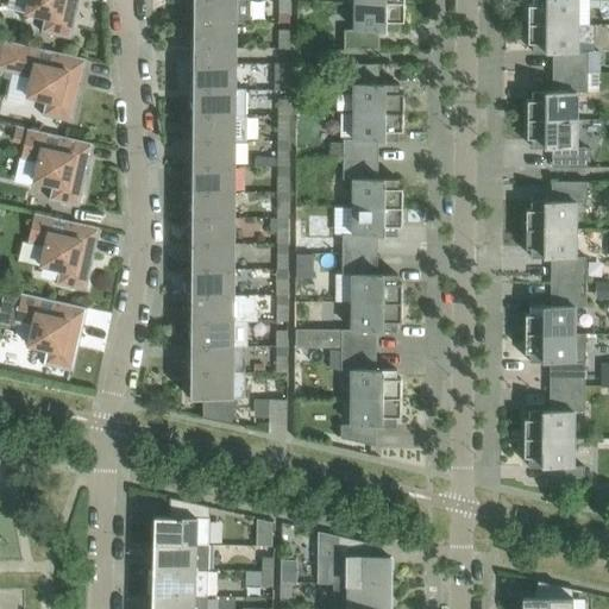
[(71,38),(80,0),(29,0),(26,12),(44,17),(42,32),(71,38)]
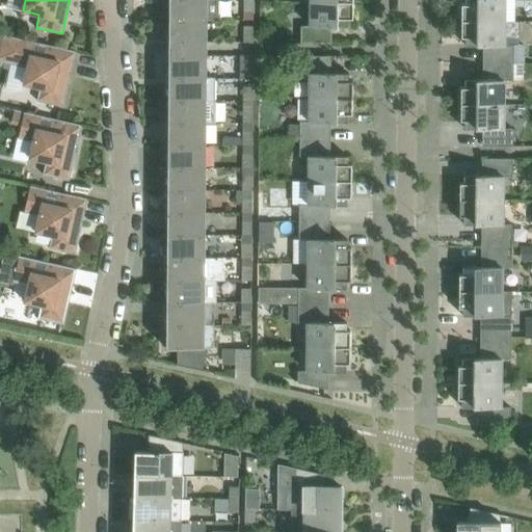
[(163,0),(163,8),(169,11),(169,18),(169,19),(206,19),(218,19),(218,0),(163,0)]
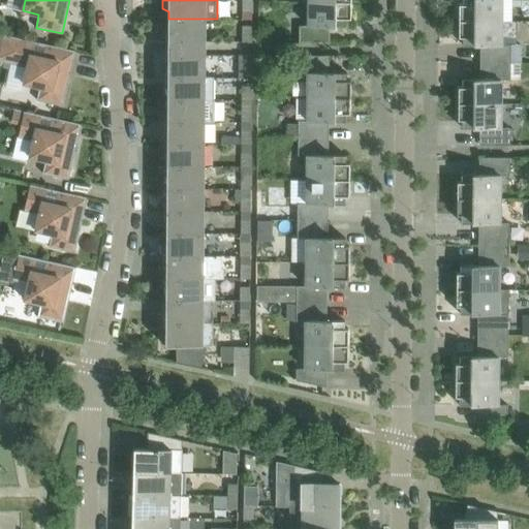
[(252,11),(252,0),(242,0),(243,11),(252,11)]
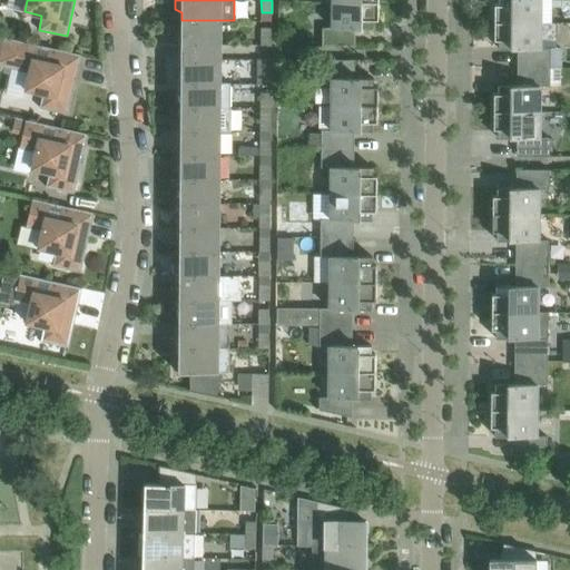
[(494,3),(494,22),(540,22),(540,0),(499,0),(499,5),(494,3)]
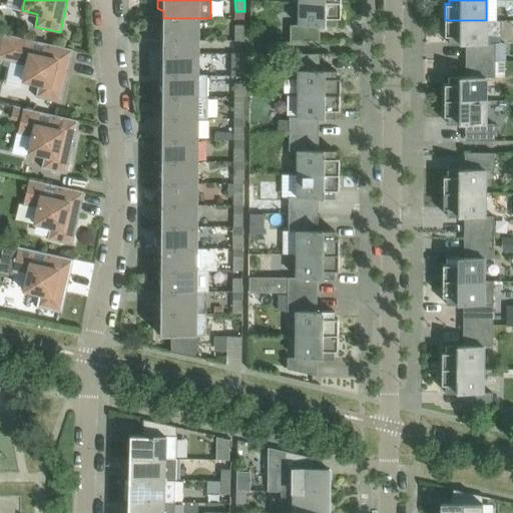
[(341,18),(341,2),(300,1),(299,24),(290,24),(290,41),(316,42),(316,25),(337,25),(337,18),(341,18)]
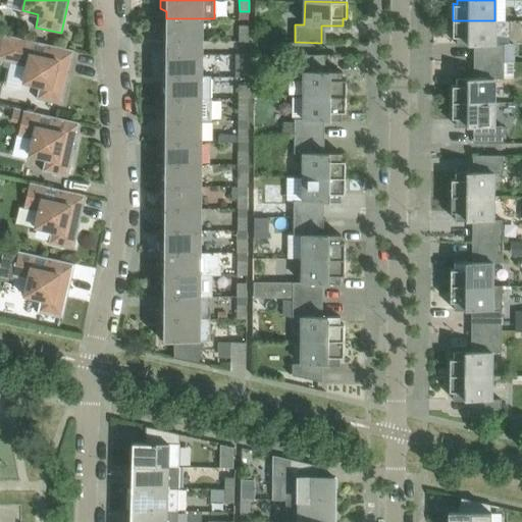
[(166,18),(166,47),(202,47),(202,42),(202,18),(166,18)]
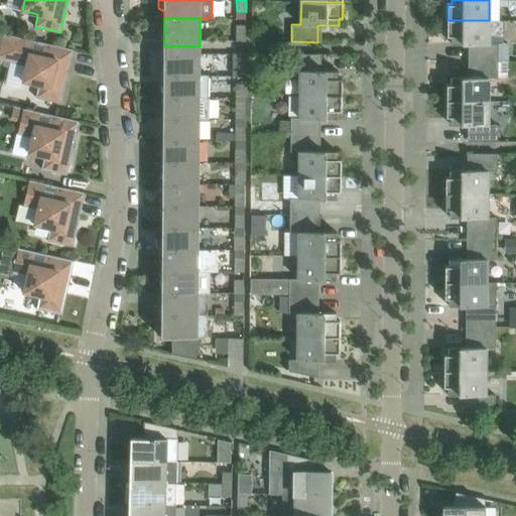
[(447,20),(447,36),(452,36),(452,43),(469,44),(473,44),(473,60),(498,60),(498,43),(489,43),(489,20),(447,20)]
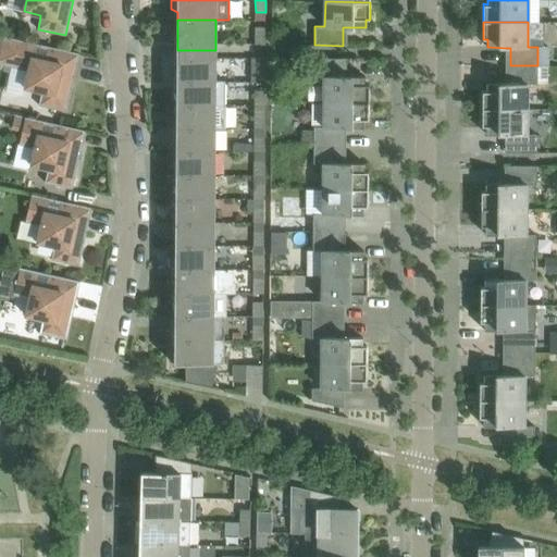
[(265,45),(265,25),(255,25),(255,45),(265,45)]
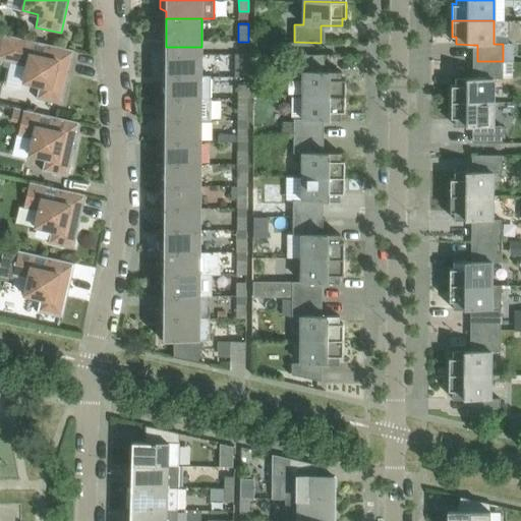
[(74,50),(17,37),(0,33),(0,58),(1,60),(12,63),(26,66),(23,82),(39,85),(37,99),(62,104),(74,50)]
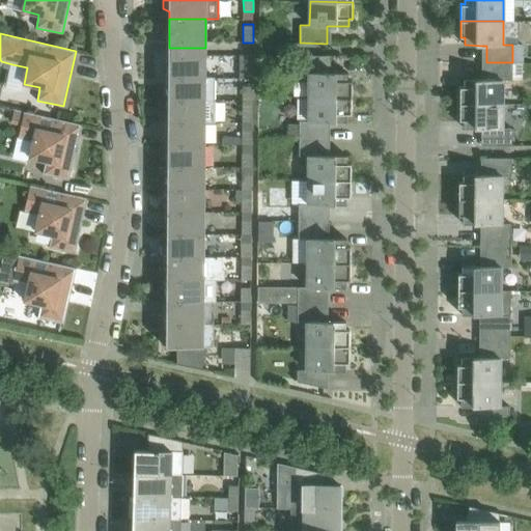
[(512,45),(512,62),(522,62),(522,46),(512,45)]
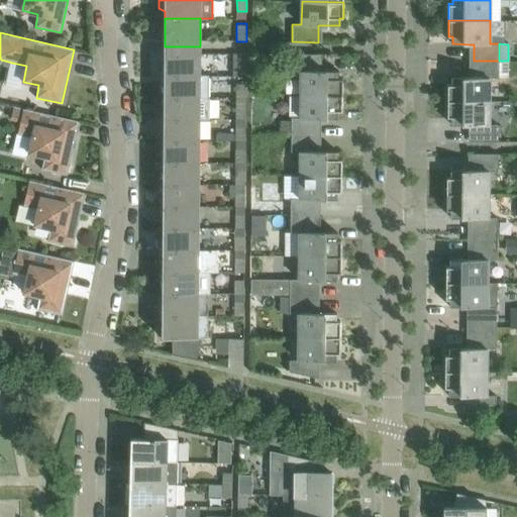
[(165,75),(200,76),(200,53),(200,46),(165,46),(165,53),(165,75)]
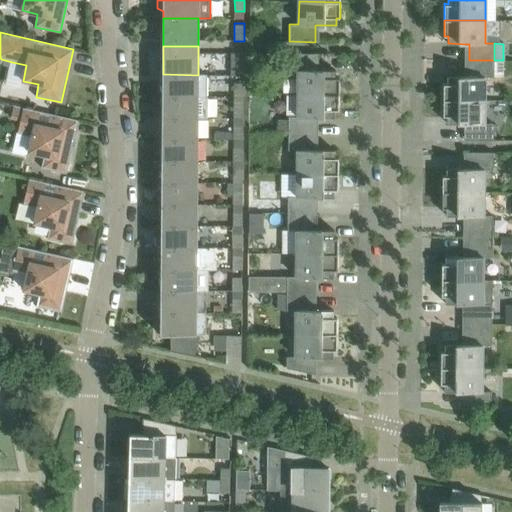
[(231,74),(243,74),(244,53),(231,53),(231,74)]
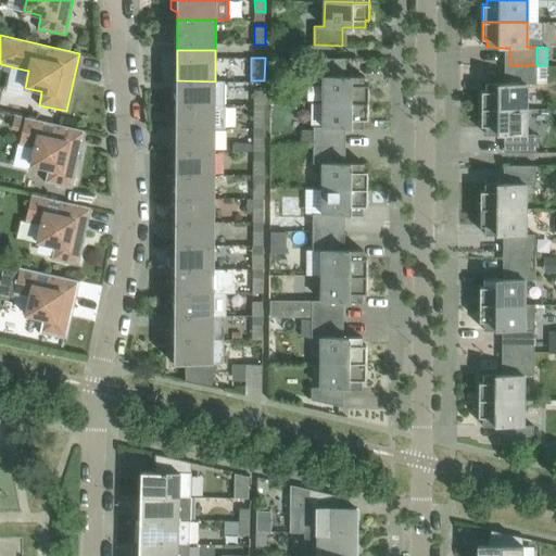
[(324,76),(324,101),(368,102),(368,85),(364,84),(364,76),(341,76),(341,58),(314,58),(314,76),(324,76)]
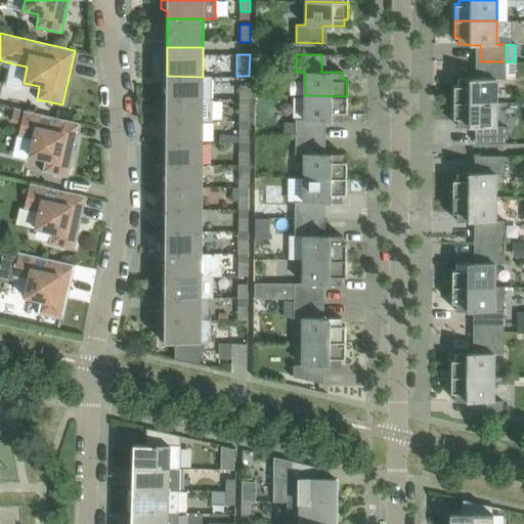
[(453,85),(453,102),(496,102),(496,79),(506,79),(506,61),(480,61),(480,78),(457,78),(457,86),(453,85)]
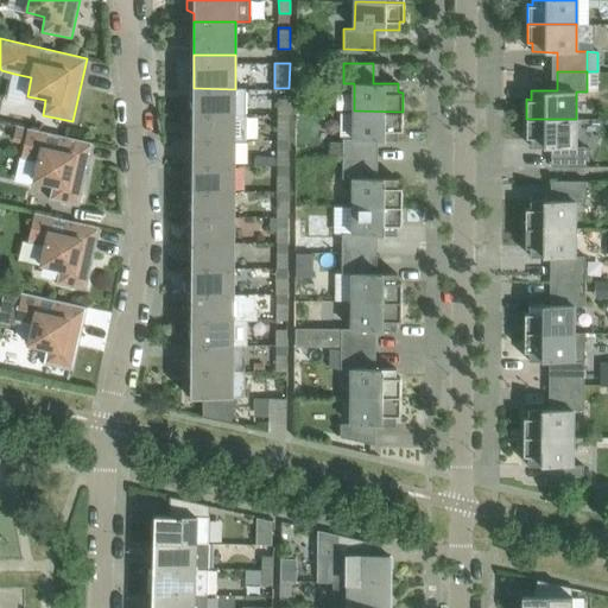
[(194,88),(194,114),(245,115),(246,89),(235,89),(194,88)]
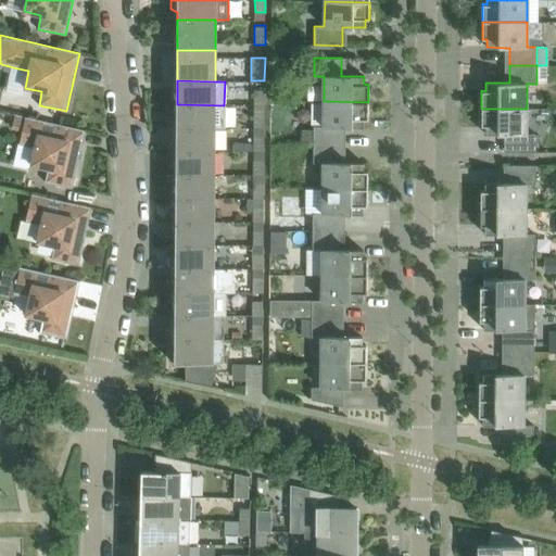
[(264,105),(264,90),(254,90),(254,105),(264,105)]
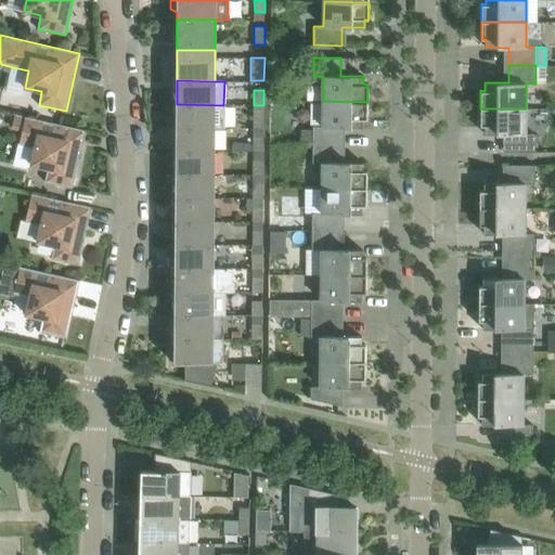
[(368,119),(368,102),(323,101),(323,127),(312,126),(312,130),(312,144),(340,145),(340,127),(363,127),(363,119),(368,119)]
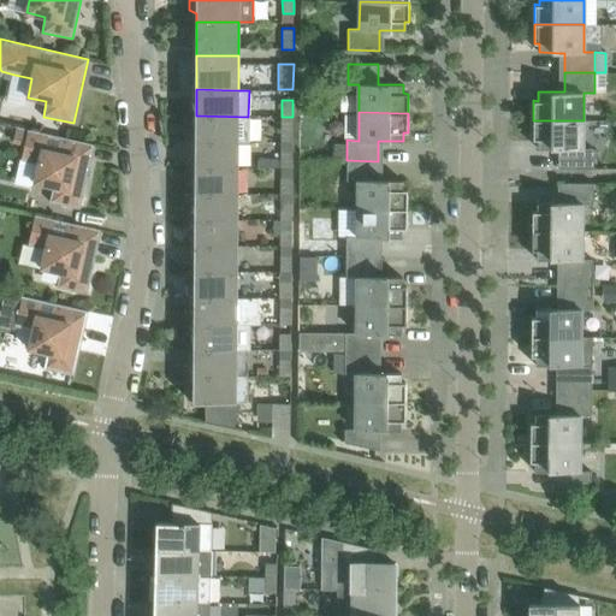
[(196,116),(195,142),(237,142),(248,142),(248,117),(196,116)]
